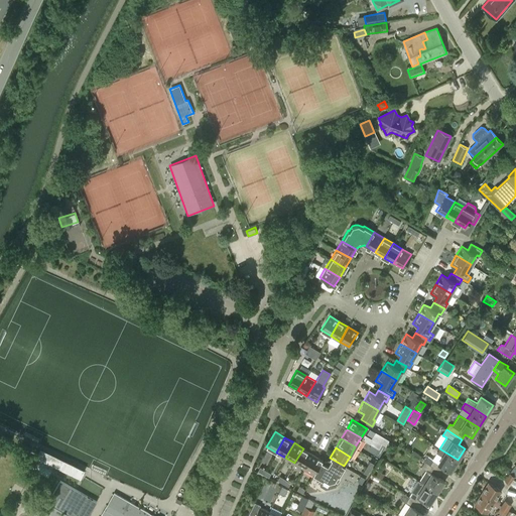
[(294,463),(303,469),(312,454),(303,448),(294,463)]
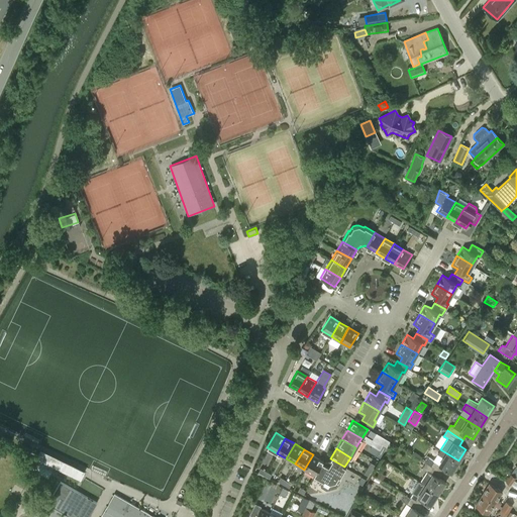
[(412,452),(421,458),(423,455),(414,449),(412,452)]
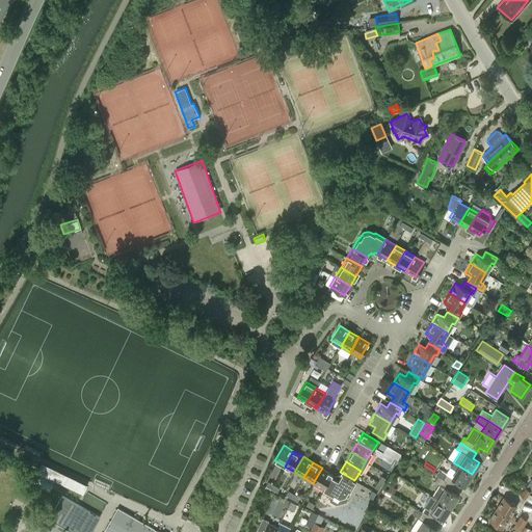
[(464,485),(472,474),(453,462),(450,467),(456,471),(452,477),(447,474),(443,479),(454,486),(457,481),(464,485)]
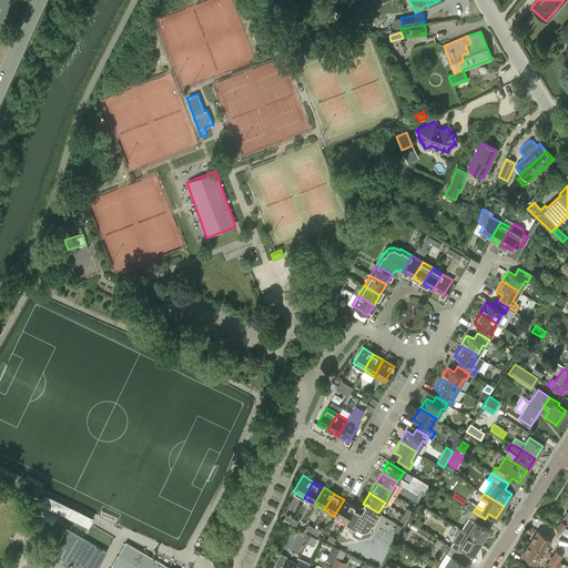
[(354,505),(344,499),(334,516),(345,521),(354,505)]
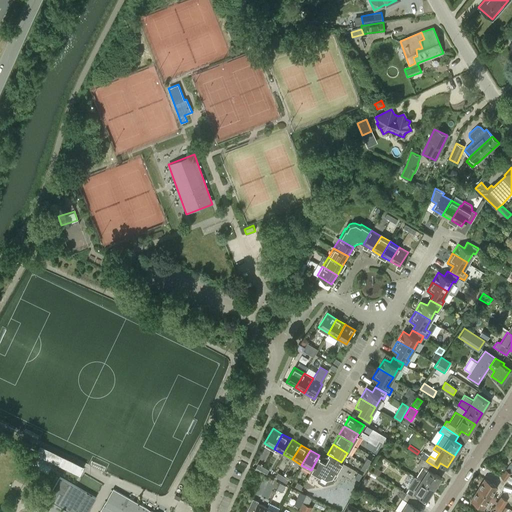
[(430,456),(425,452),(421,458),(426,461),(430,456)]
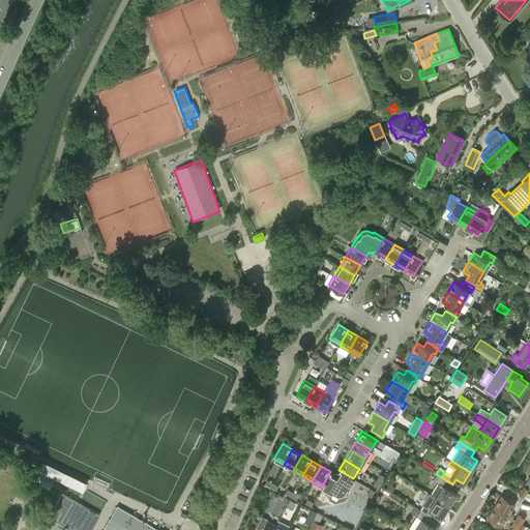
[(50,489),(55,479),(37,470),(32,479),(50,489)]
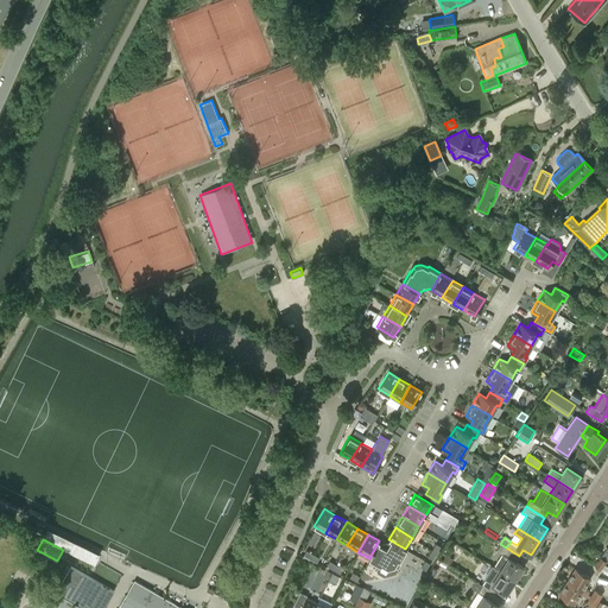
[(405,549),(388,539),(387,542),(382,543),(379,540),(369,558),(371,559),(369,562),(375,565),(377,563),(380,565),(375,571),(382,575),(396,572),(393,567),(398,559),(399,561),(405,549)]
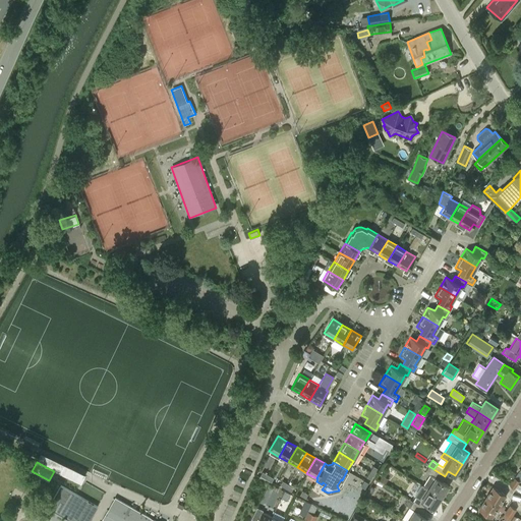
[(423,485),(428,488),(441,497),(448,485),(442,481),(445,476),(433,469),(428,466),(425,471),(430,474),(423,485)]
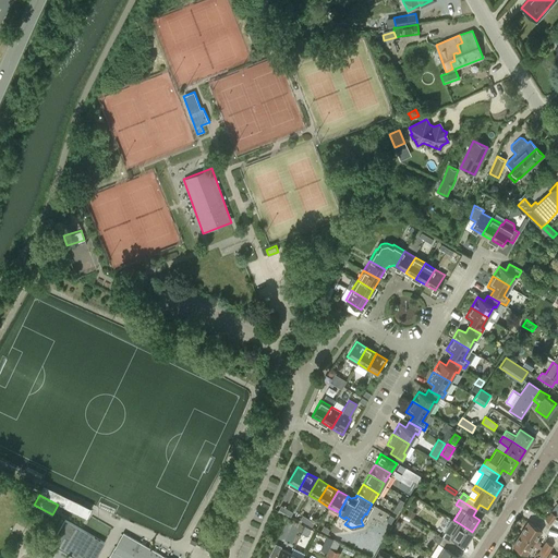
[(546,520),(552,523),(557,512),(557,504),(557,502),(546,520)]
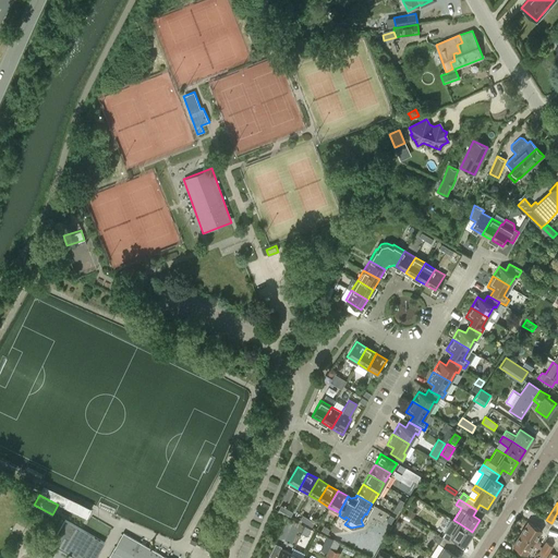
[(405,513),(412,518),(415,512),(409,508),(405,513)]
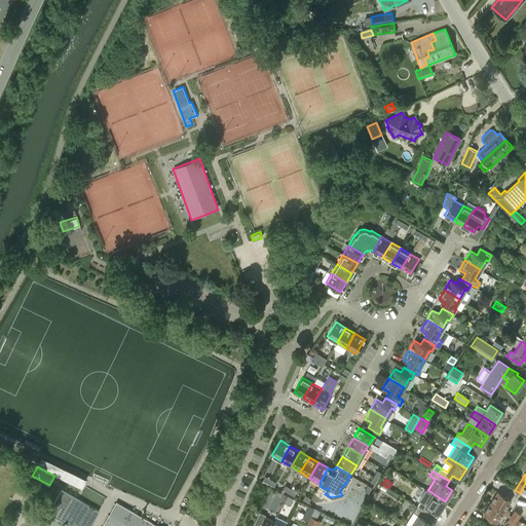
[(62,490),(48,512),(72,525),(89,525),(99,512),(62,490)]
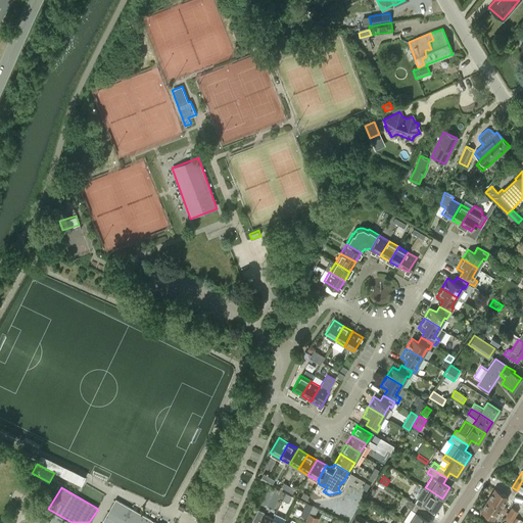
[(373,487),(367,495),(372,498),(377,490),(373,487)]
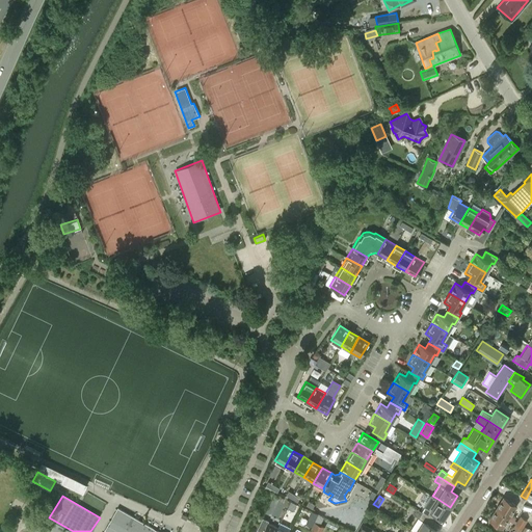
[(504,498),(497,509),(513,521),(515,517),(511,514),(516,506),(504,498)]
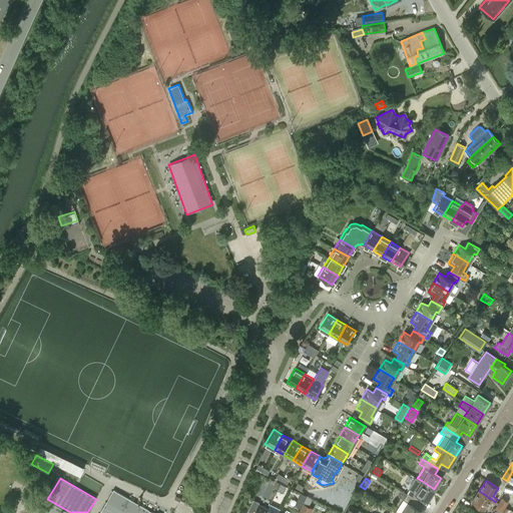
[(427,500),(434,489),(422,481),(415,492),(410,489),(407,494),(417,501),(421,496),(427,500)]
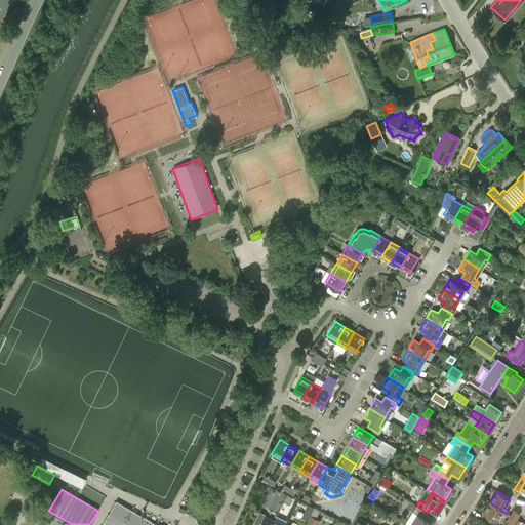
[(289,505),(292,497),(286,495),(283,501),(289,505)]
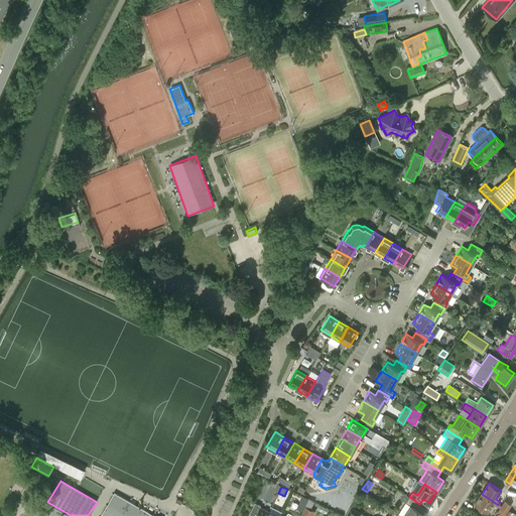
[(154,515),(114,493),(100,515),(154,515)]
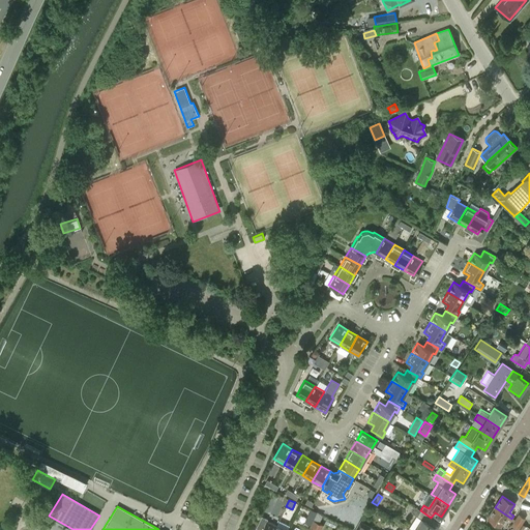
[(431,518),(420,510),(414,507),(411,512),(416,517),(410,527),(414,529),(432,529),(435,527),(428,523),(431,518)]
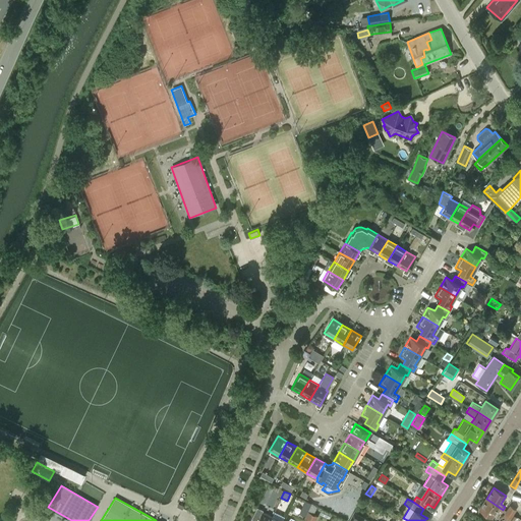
[(502,512),(503,510),(486,499),(479,510),(491,518),(497,509),(502,512)]
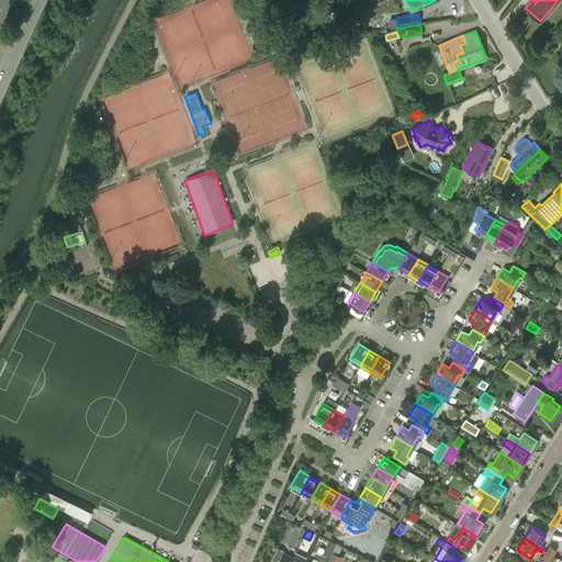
[(336,543),(332,551),(326,561),(339,561),(343,557),(338,554),(341,546),(336,543)]
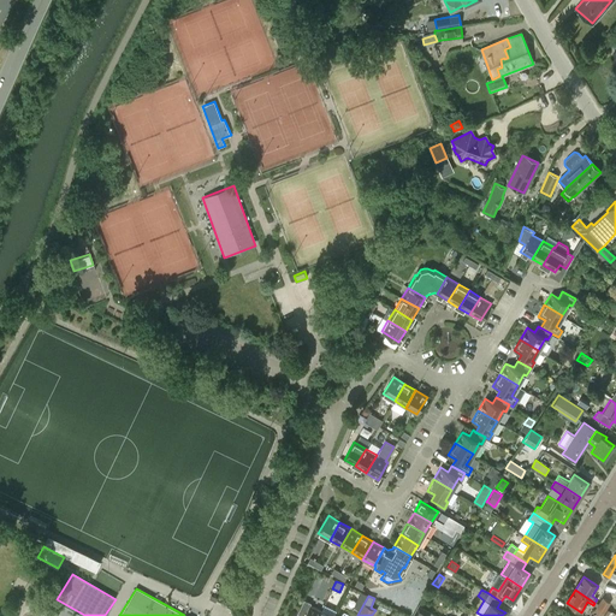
[(603,597),(598,604),(605,610),(606,608),(610,603),(603,597)]
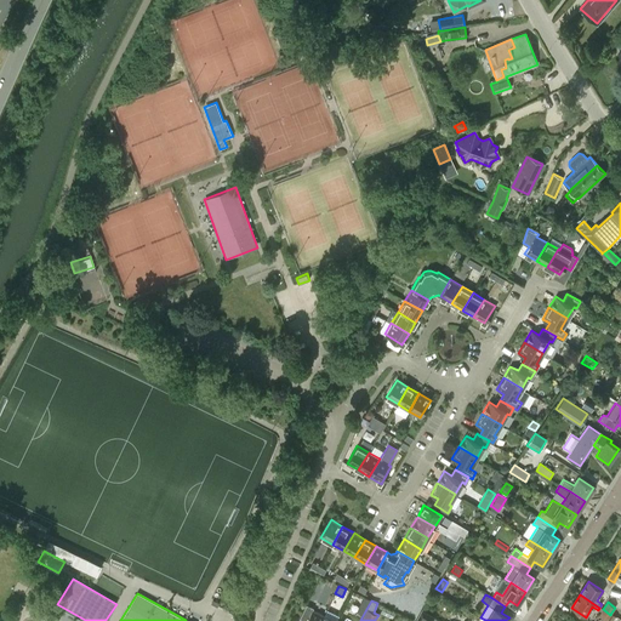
[(313,609),(306,605),(300,620),(302,620),(320,620),(324,616),(312,611),(313,609)]
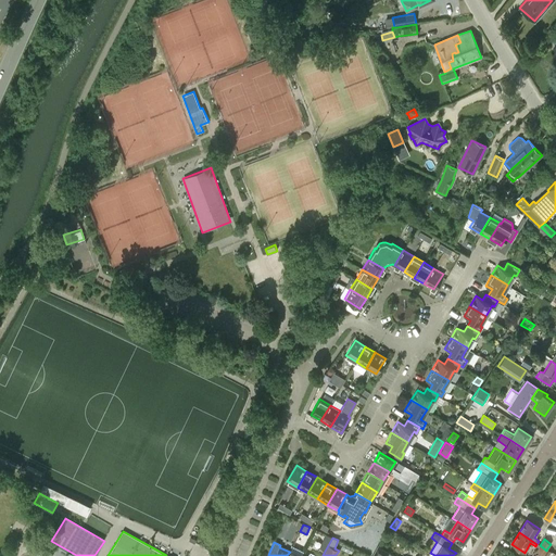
[(293,545),(290,552),(287,555),(301,555),(304,551),(293,545)]
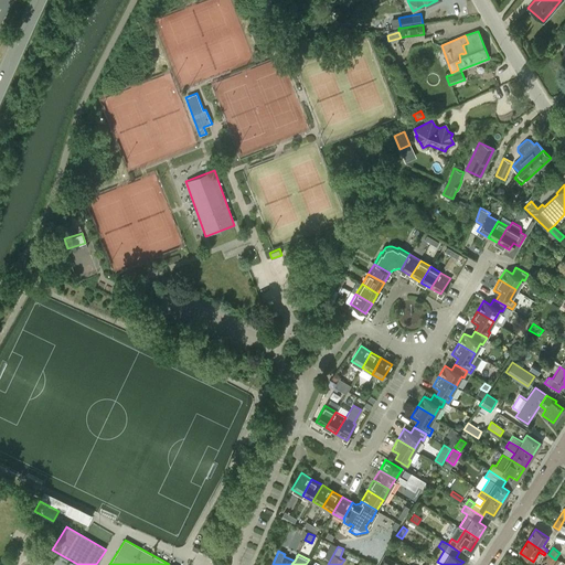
[(393,564),(395,563),(396,561),(383,554),(377,564),(393,564)]
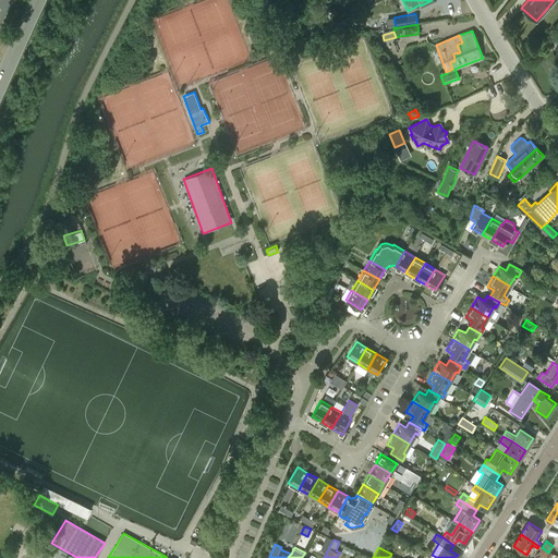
[(548,553),(542,547),(538,553),(545,557),(548,553)]
